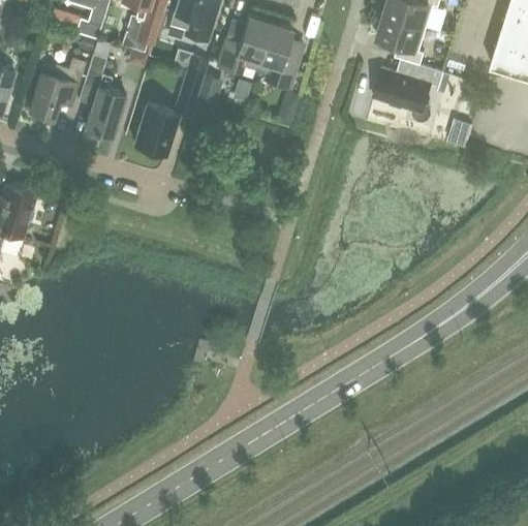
[(68,0),(92,7),(88,22),(81,19),(75,33),(97,39),(109,3),(110,0),(68,0)]
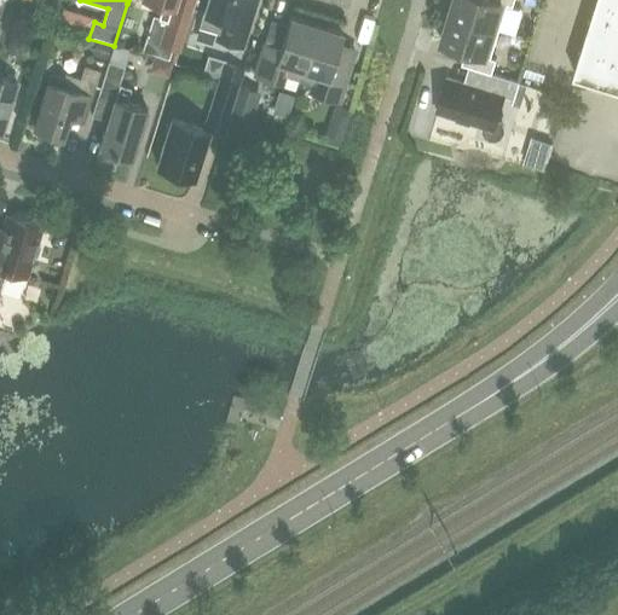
[(179,52),(190,19),(195,0),(143,0),(163,6),(160,21),(168,23),(161,46),(179,52)]
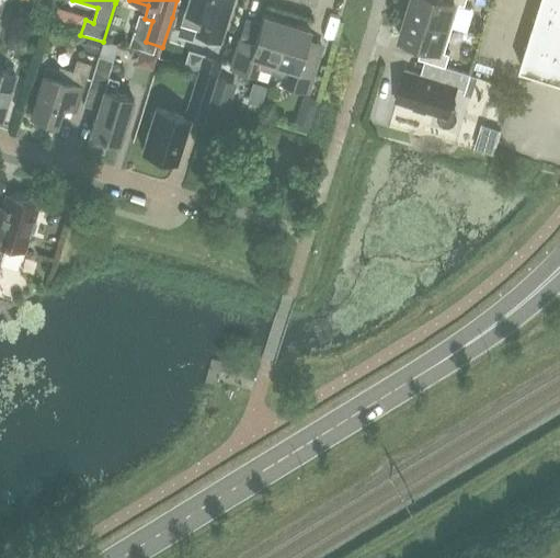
[(220,45),(230,13),(217,9),(219,0),(190,0),(182,26),(195,30),(198,31),(196,37),(220,45)]
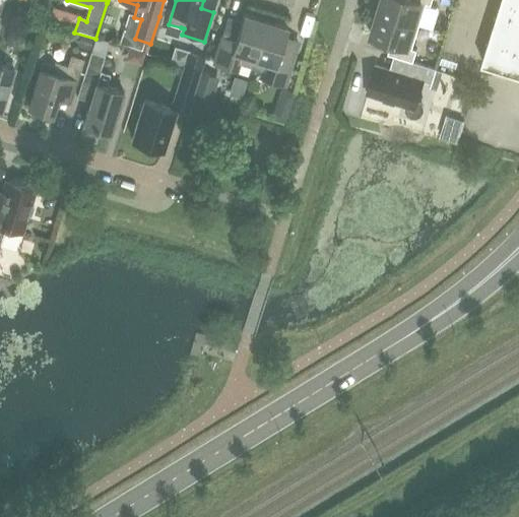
[(431,6),(433,0),(383,0),(379,15),(419,27),(427,5),(431,6)]
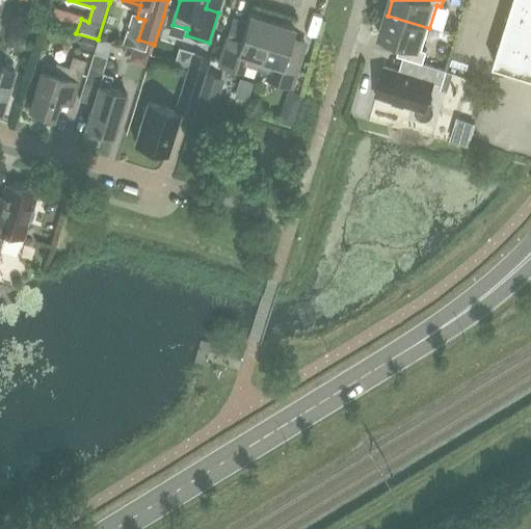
[(530,0),(513,0),(494,65),(530,77),(530,0)]
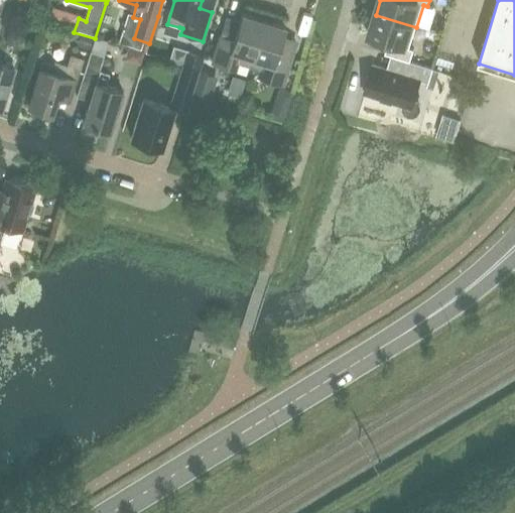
[(57,4),(51,18),(74,26),(79,11),(57,4)]
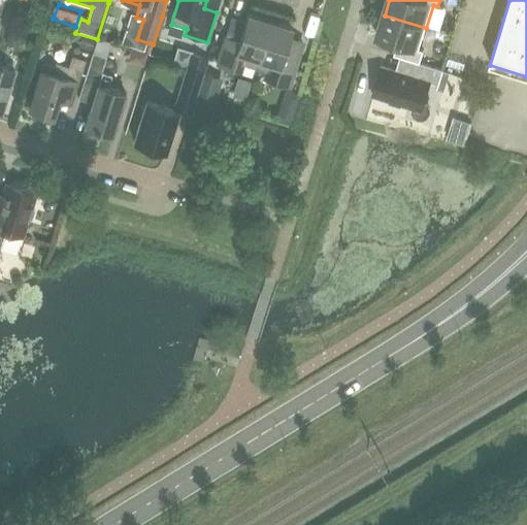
[(395,57),(410,62),(420,65),(424,53),(419,51),(426,28),(385,15),(377,39),(399,45),(395,57)]
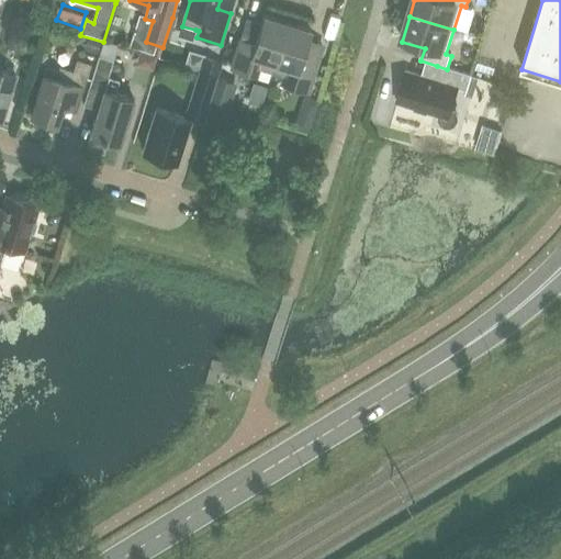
[(259,70),(272,74),(288,25),(264,18),(261,26),(246,22),(231,70),(257,79),(259,70)]
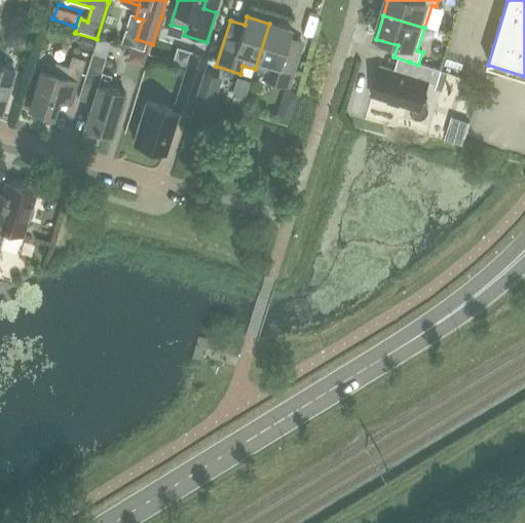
[(288,88),(297,62),(302,45),(288,41),(291,30),(269,24),(255,69),(254,71),(266,75),(264,81),(288,88)]
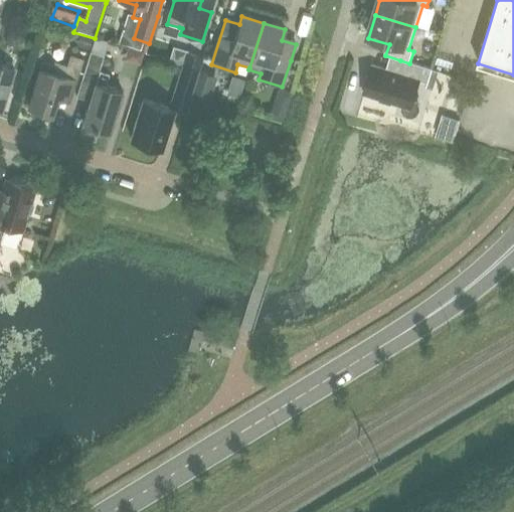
[(110,133),(123,93),(106,87),(110,75),(100,72),(104,57),(91,53),(83,76),(97,80),(83,124),(110,133)]
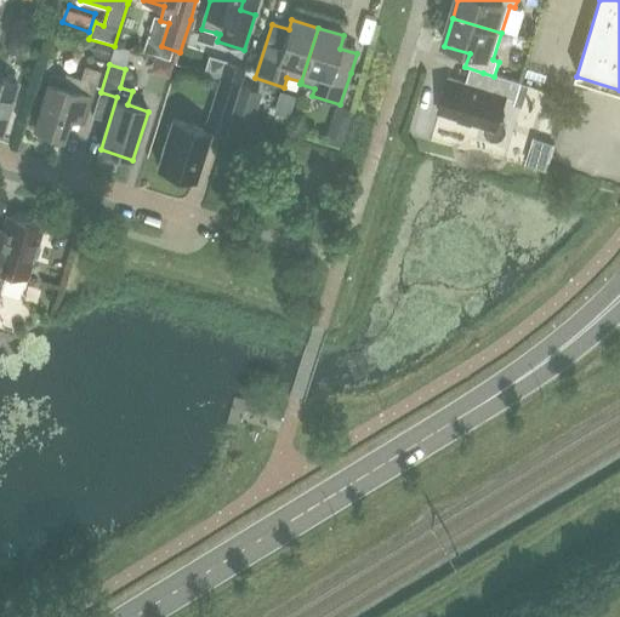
[(221,80),(239,86),(244,72),(226,67),(221,80)]
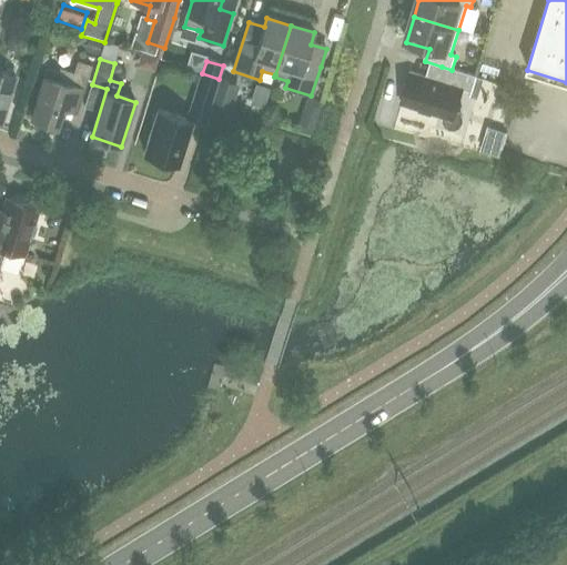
[(82,101),(92,67),(78,62),(74,74),(60,70),(57,81),(44,78),(31,119),(59,127),(68,97),(82,101)]
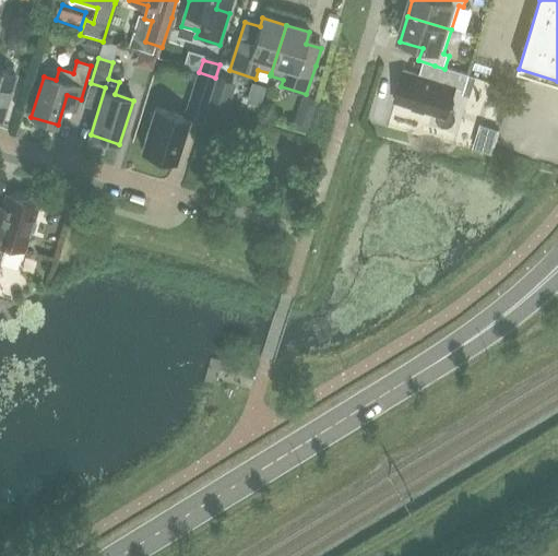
[(394,103),(438,117),(437,121),(440,126),(443,128),(449,128),(452,127),(455,122),(455,117),(453,113),(449,110),(455,90),(464,92),(470,77),(444,69),(435,66),(430,80),(404,72),(394,103)]
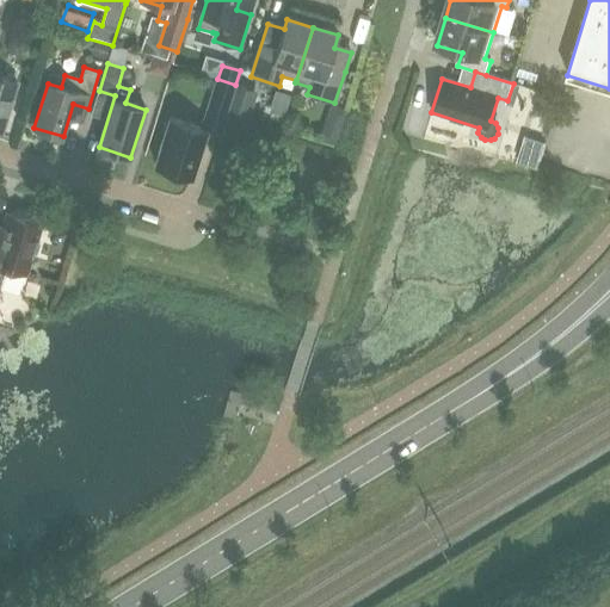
[(0,131),(2,132),(17,84),(0,78),(0,131)]
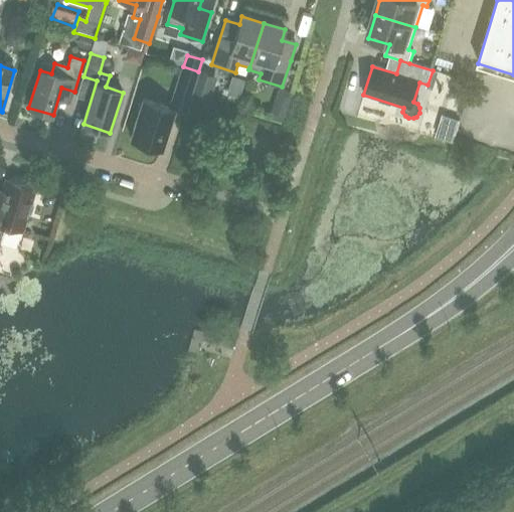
[(183,66),(175,93),(190,98),(191,96),(198,71),(183,66)]
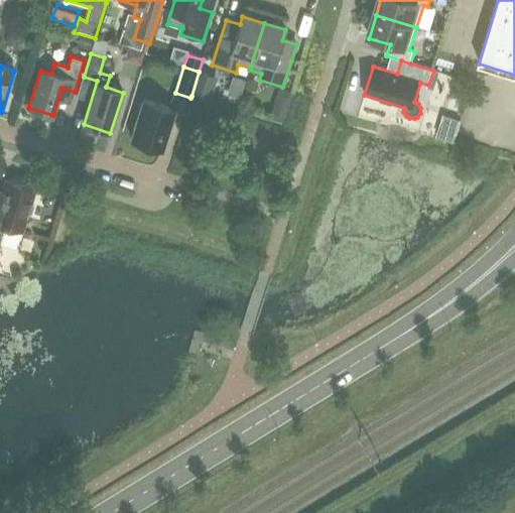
[(215,79),(200,74),(192,95),(208,100),(215,79)]
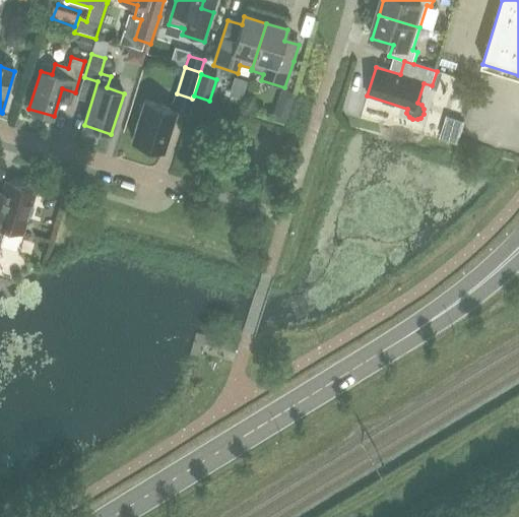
[(465,87),(462,86),(457,89),(456,93),(459,99),(462,99),(467,97),(468,92),(465,87)]
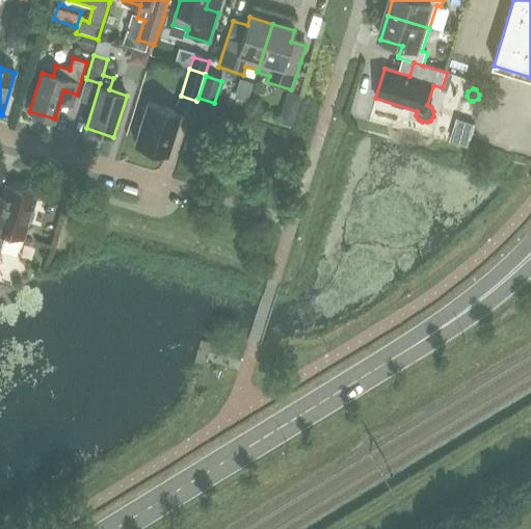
[(148,104),(135,143),(167,154),(178,121),(180,113),(176,112),(148,104)]
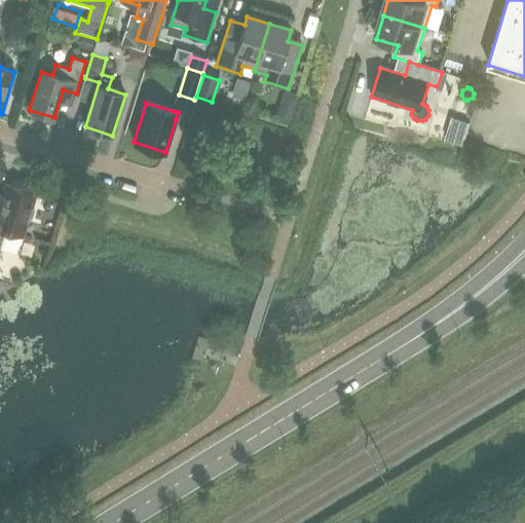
[(290,127),(294,115),(284,112),(278,115),(275,121),(275,123),(290,127)]
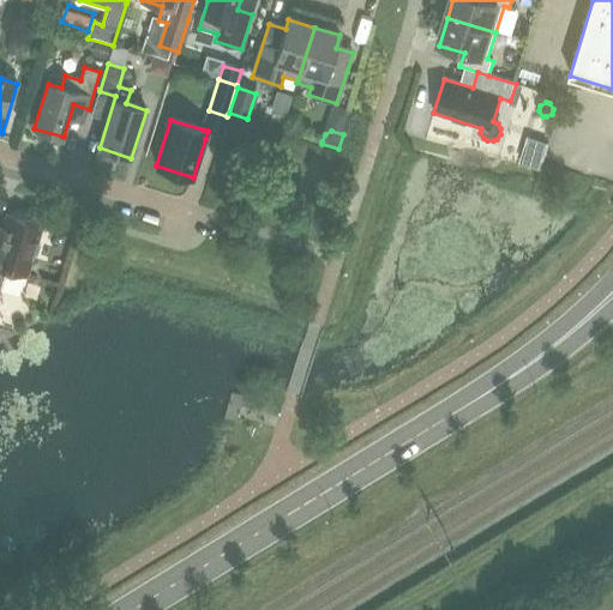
[(541,167),(548,143),(530,138),(523,161),(541,167)]
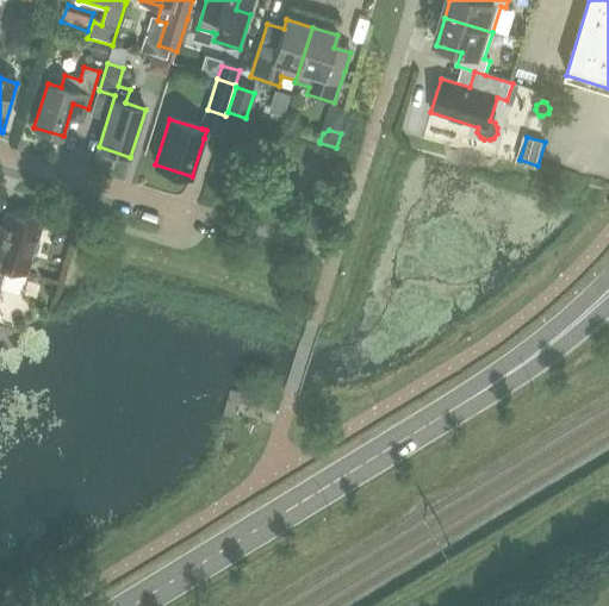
[(26,274),(32,255),(37,255),(41,244),(37,242),(42,226),(7,216),(4,226),(0,225),(0,291),(1,288),(19,294),(26,274)]
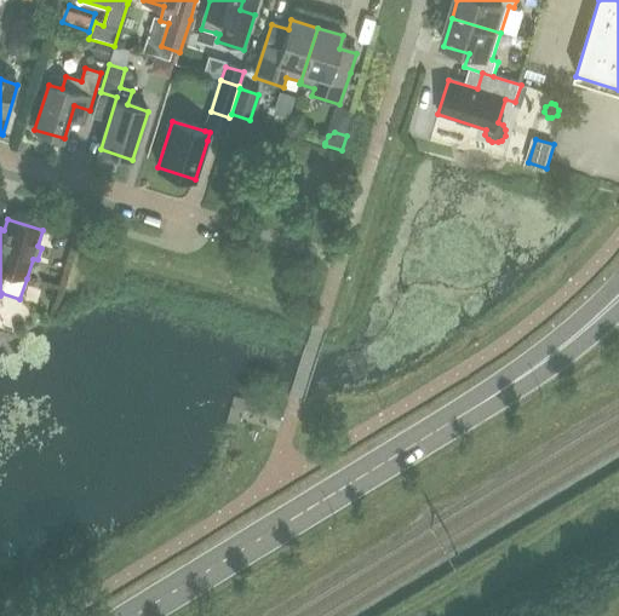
[(121,615),(114,600),(87,615),(121,615)]
